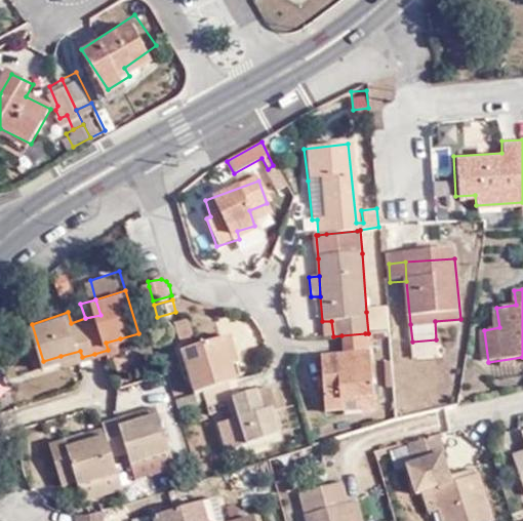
[(85,318),(80,304),(66,307),(68,312),(71,323),(85,318)]
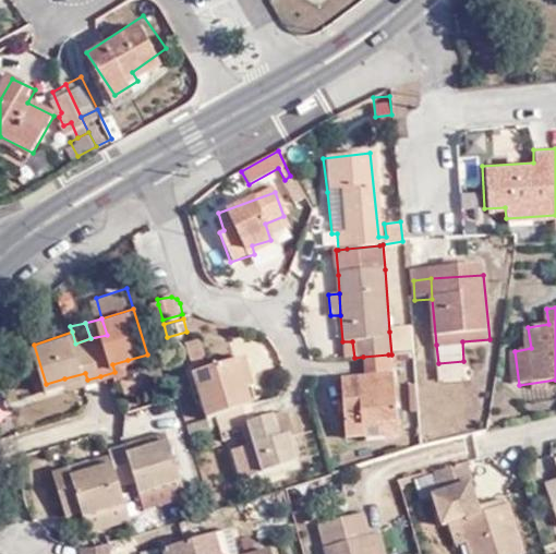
[(412,329),(389,332),(391,354),(414,352),(412,329)]
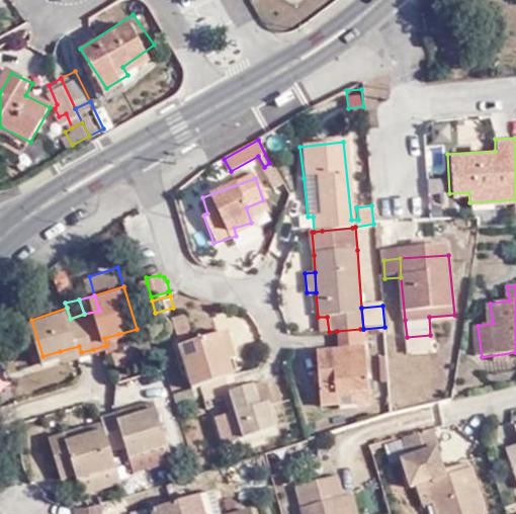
[(190,310),(176,315),(182,337),(197,333),(190,310)]
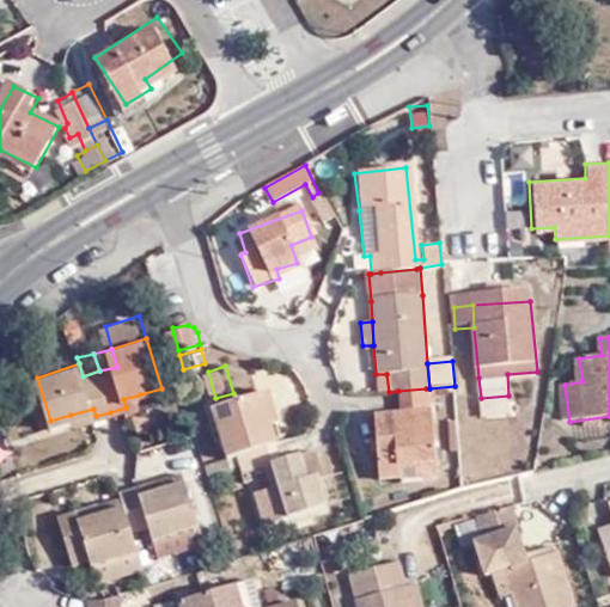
[(537,372),(507,374),(508,396),(538,393),(537,372)]
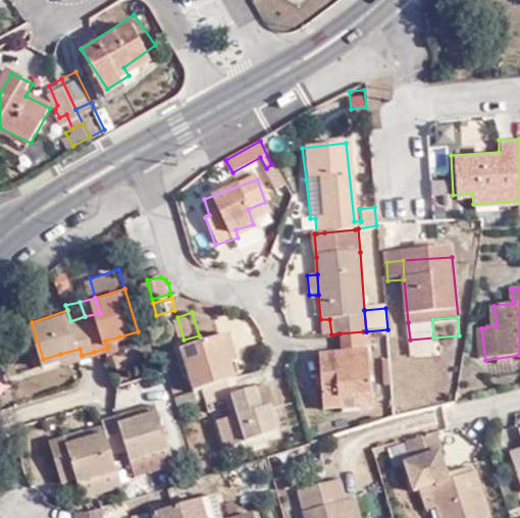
[(364,349),(363,331),(340,333),(342,352),(320,354),(324,408),(342,407),(341,396),(372,393),(369,349),(364,349)]
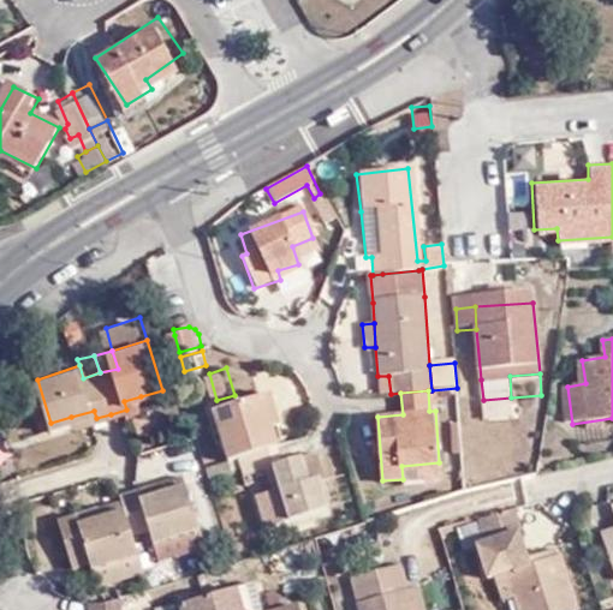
[(237,462),(245,460),(285,448),(287,447),(269,394),(221,411),(237,464),(237,462)]
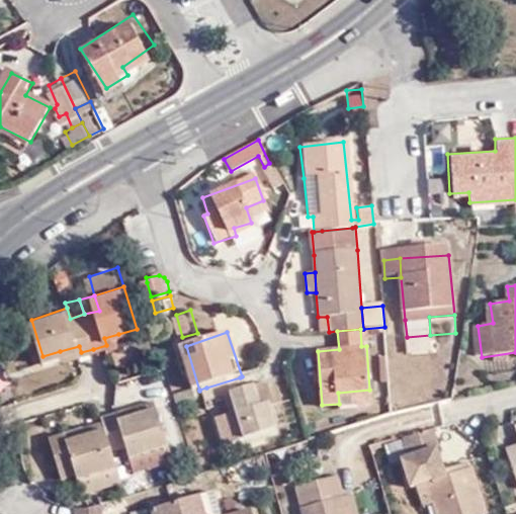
[(120,341),(118,334),(104,338),(106,345),(120,341)]
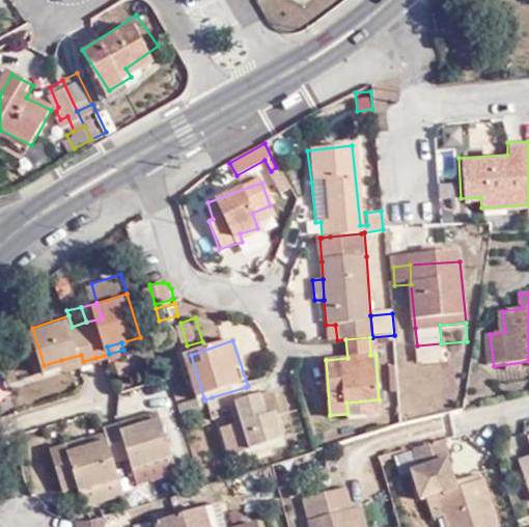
[(64,366),(83,361),(81,355),(61,360),(64,366)]
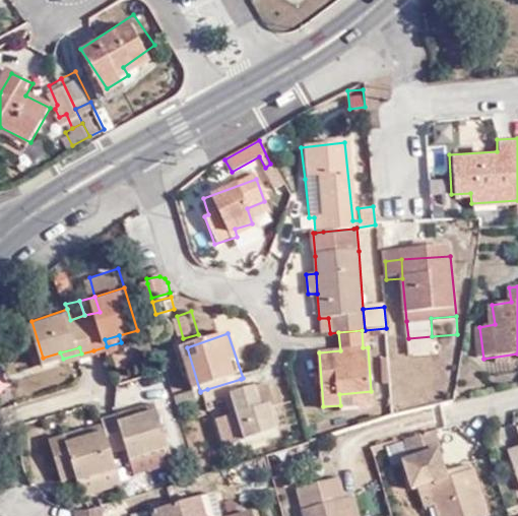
[(241,379),(207,389),(211,402),(237,396),(250,443),(283,433),(268,385),(246,392),(241,379)]
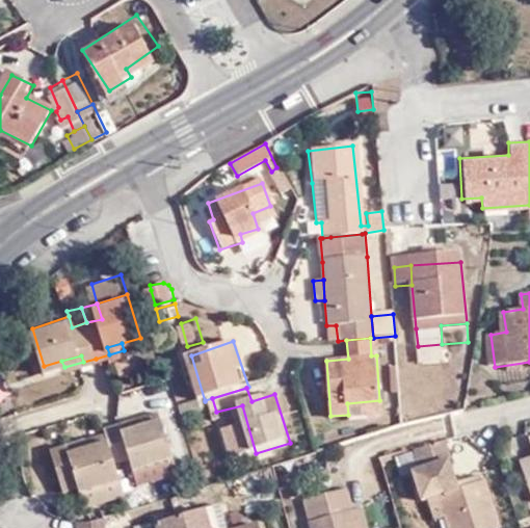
[(379,414),(379,400),(347,403),(348,415),(379,414)]
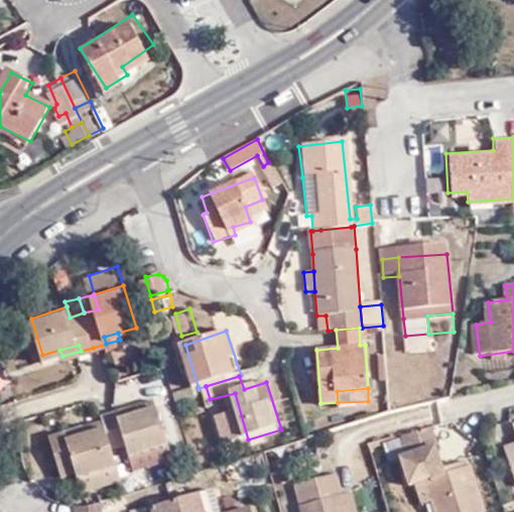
[(142,398),(133,400),(136,409),(145,407),(142,398)]
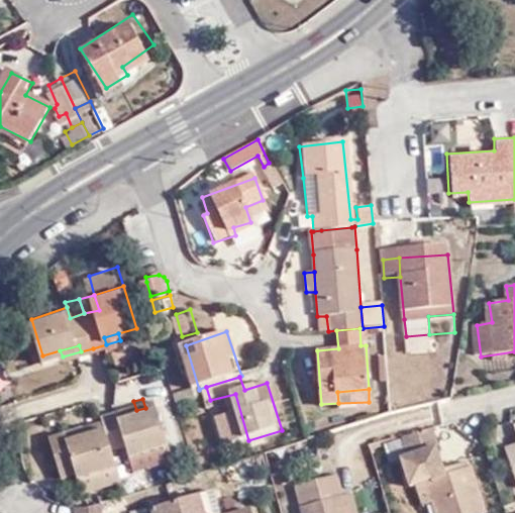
[(102,417),(84,422),(62,429),(47,433),(60,475),(74,471),(76,475),(115,464),(110,445),(124,441),(127,451),(166,441),(153,405),(145,408),(136,410),(133,401),(100,411),(102,417)]
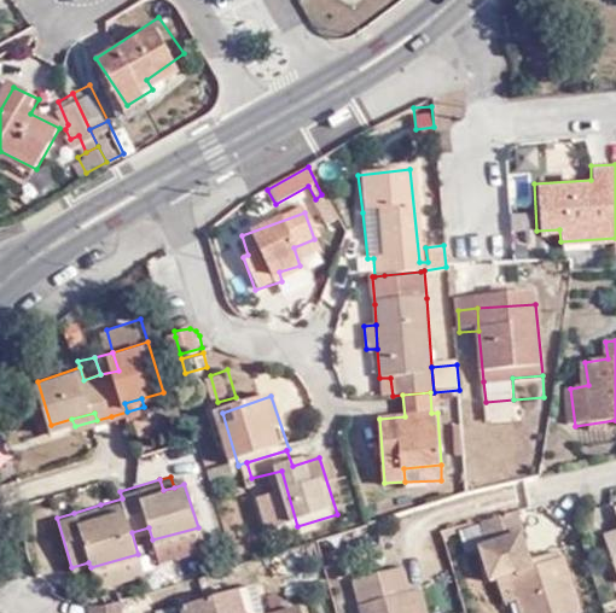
[(478,521),(457,527),(462,549),(476,546),(477,549),(488,584),(494,583),(509,578),(516,608),(517,612),(573,612),(555,554),(527,560),(519,535),(512,512),(478,521)]
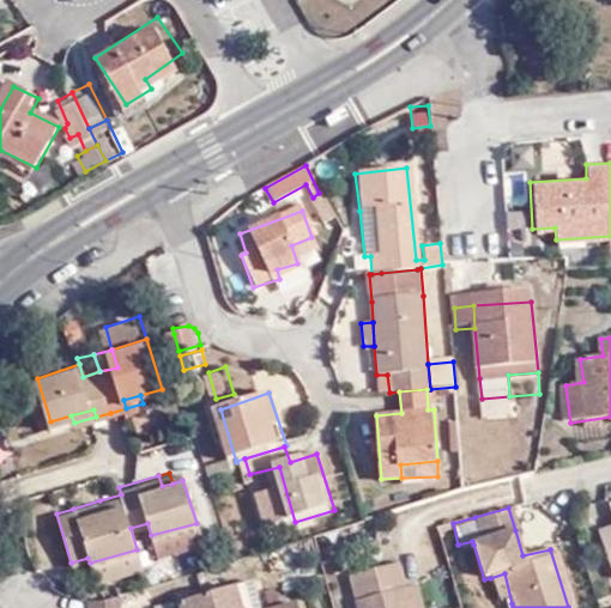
[(610,522),(597,528),(610,567),(610,522)]
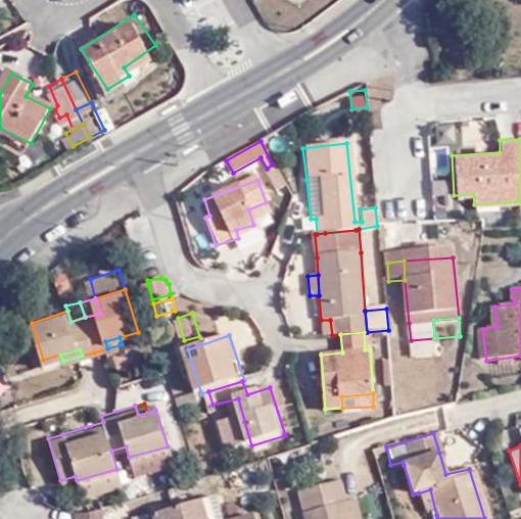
[(116,469),(77,480),(80,494),(120,483),(116,469)]
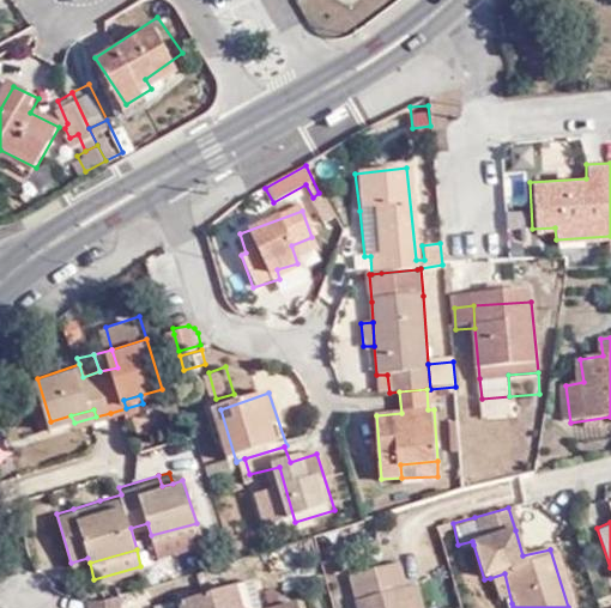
[(363,607),(412,607),(406,583),(400,557),(354,570),(363,607)]
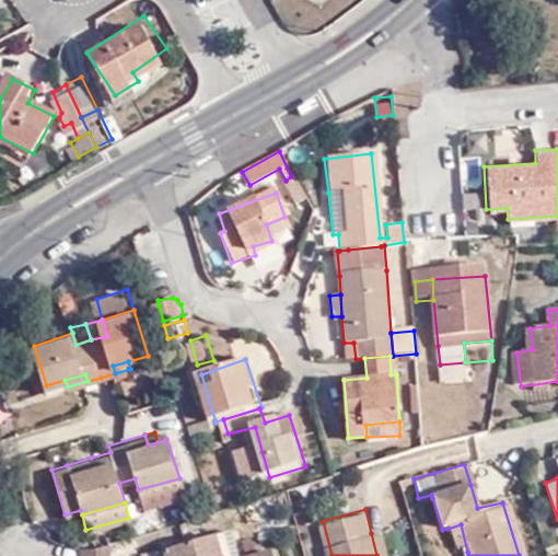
[(455,555),(467,552),(461,524),(448,529),(455,555)]
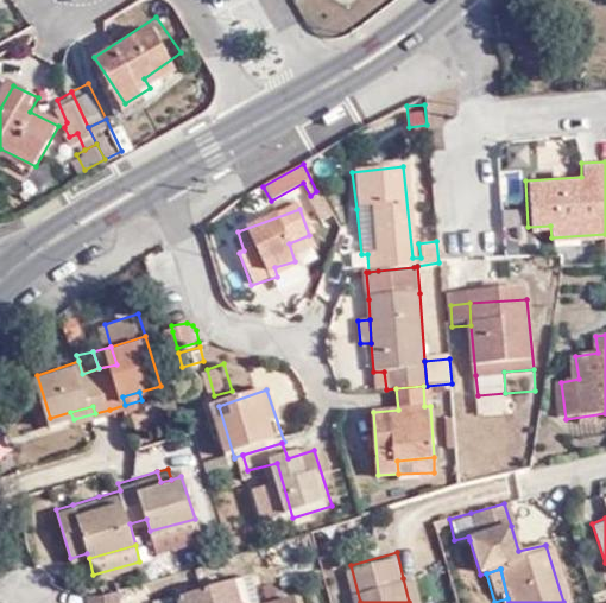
[(251,572),(237,576),(244,602),(252,602),(259,602),(251,572)]
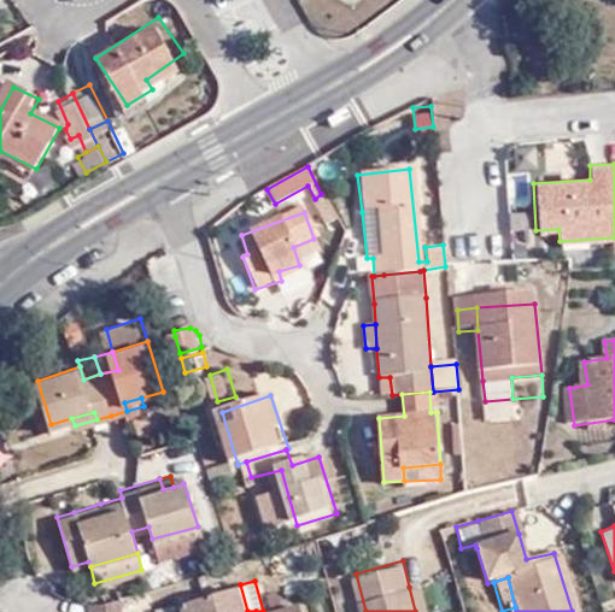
[(182,598),(160,602),(162,611),(305,611),(303,602),(263,611),(256,611),(247,611),(240,584),(182,598)]
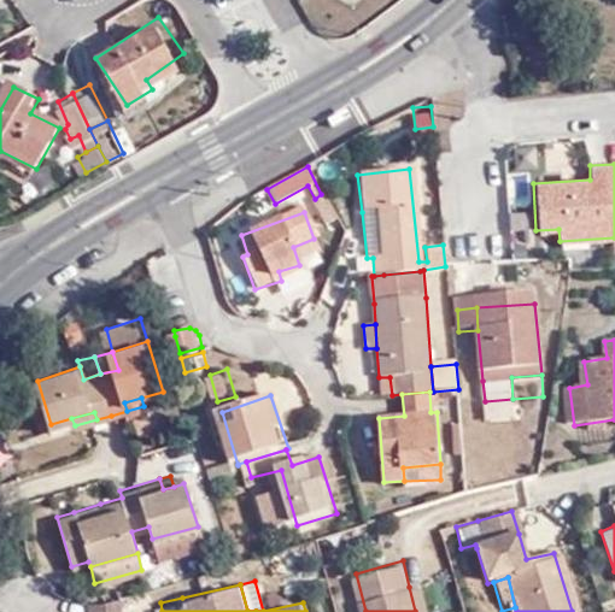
[(426,611),(420,584),(409,587),(415,611),(426,611)]
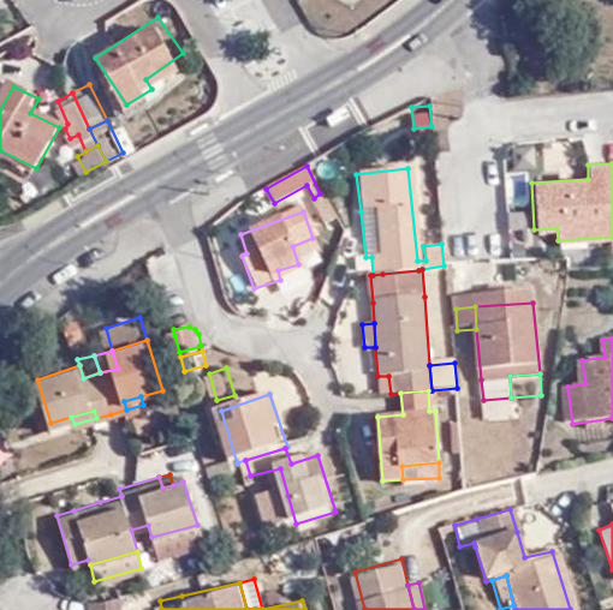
[(79,596),(79,609),(115,609),(114,592),(103,596),(90,598),(79,596)]
